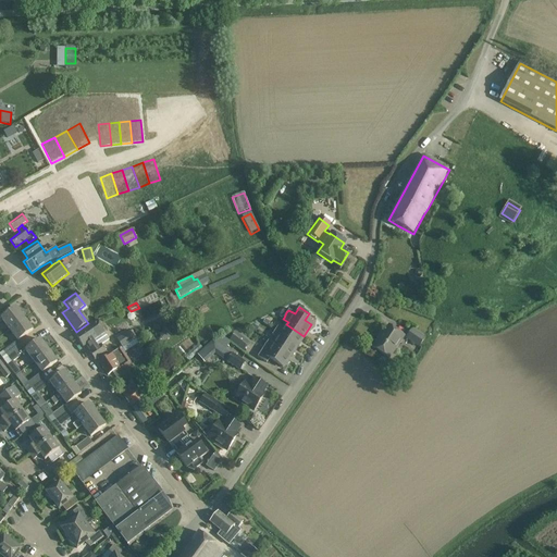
[(15,308),(1,320),(2,321),(10,331),(24,320),(15,308)]
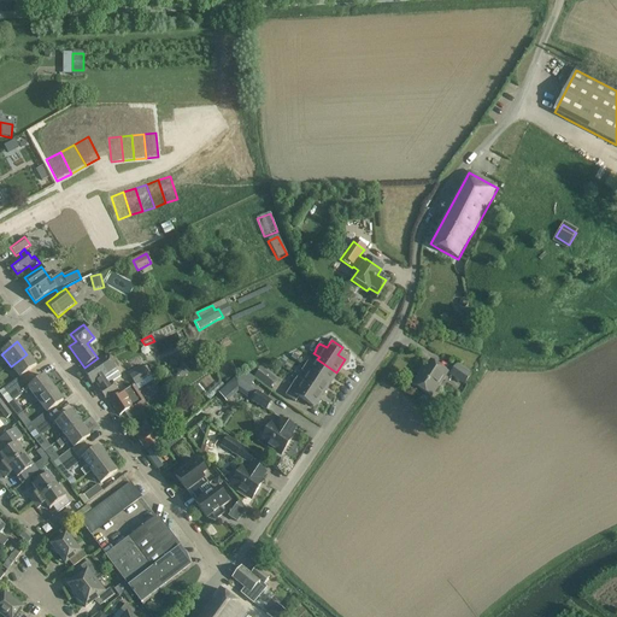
[(27,354),(11,366),(21,378),(36,366),(27,354)]
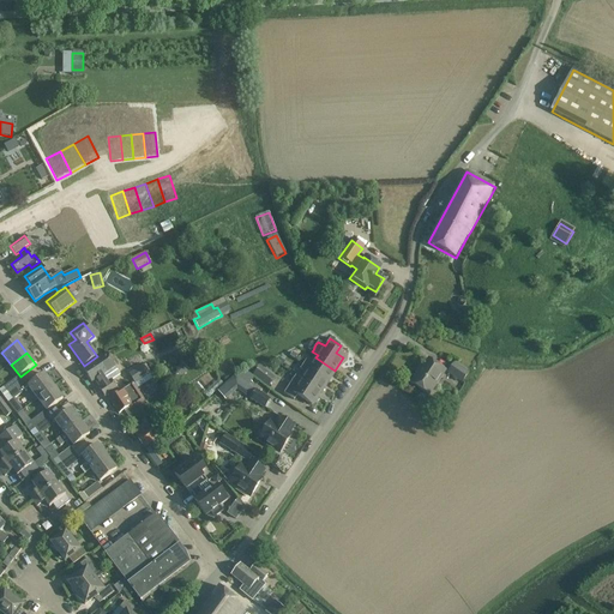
[(94,363),(84,369),(92,383),(94,381),(95,380),(100,389),(98,389),(104,397),(107,396),(116,389),(112,381),(120,375),(115,367),(116,367),(112,360),(108,354),(102,357),(94,363)]
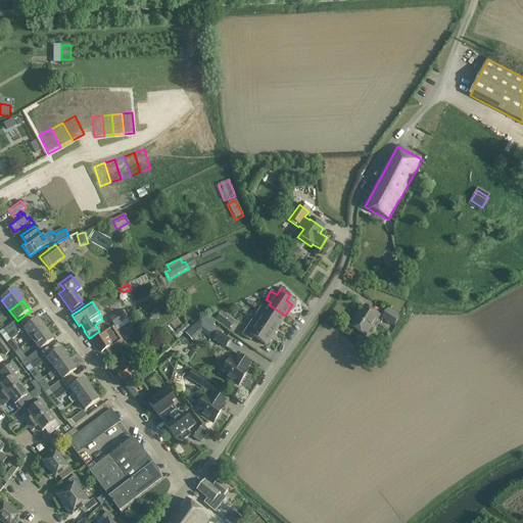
[(279,325),(285,316),(270,305),(266,311),(260,307),(258,312),(279,325)]
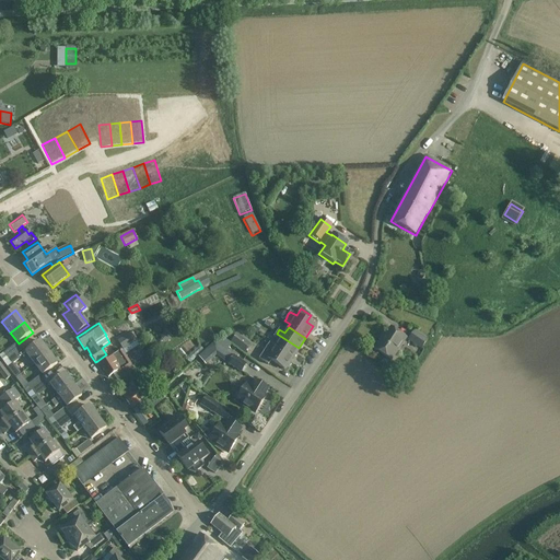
[(405,338),(400,335),(391,328),(383,340),(382,339),(374,350),(391,360),(405,338)]
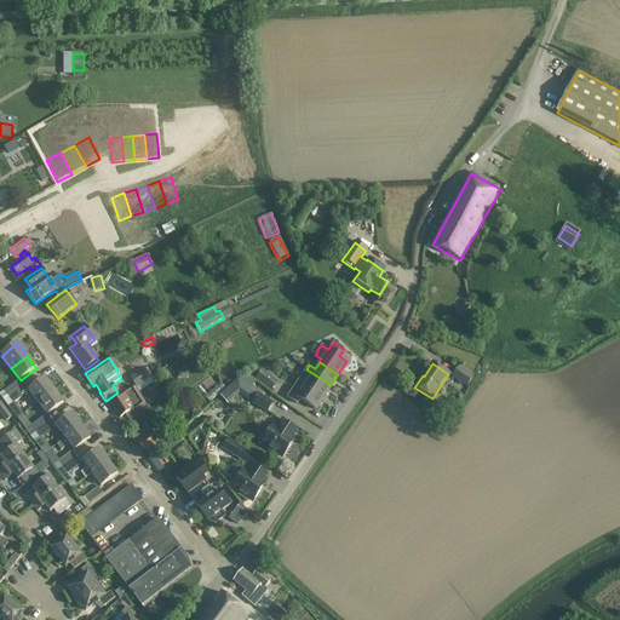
[(187,367),(177,373),(183,382),(191,374),(187,367)]
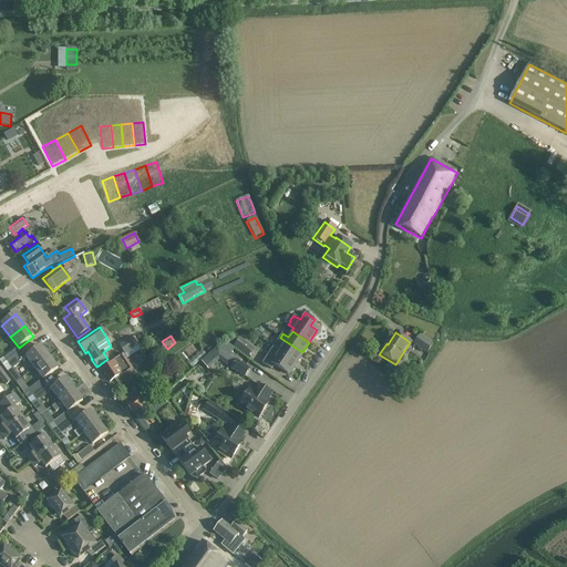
[(428,354),(433,346),(419,336),(413,344),(428,354)]
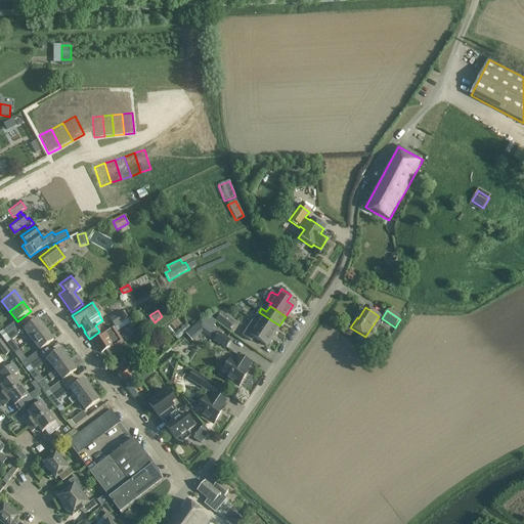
[(110,319),(115,329),(129,319),(124,311),(110,319)]
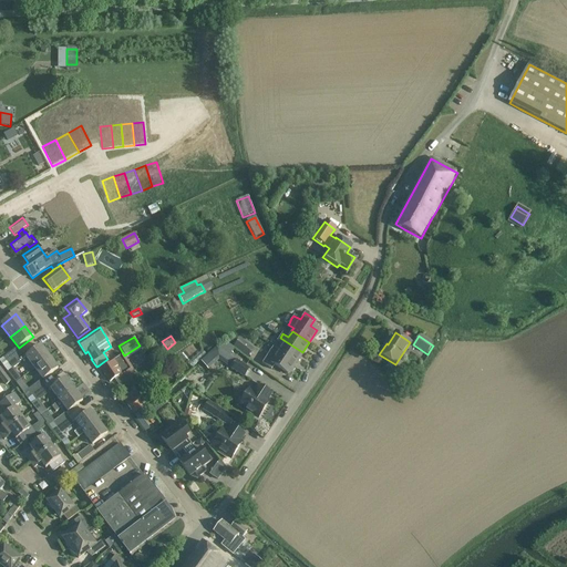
[(256,350),(241,338),(235,347),(249,358),(256,350)]
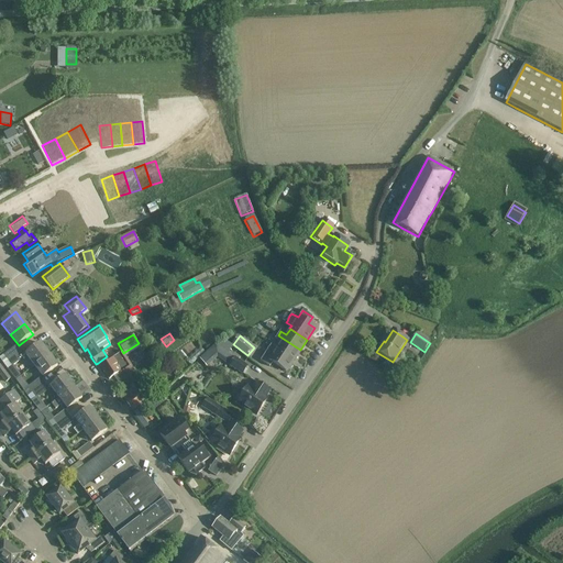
[(300,350),(278,335),(275,340),(280,343),(277,349),(294,360),(300,350)]
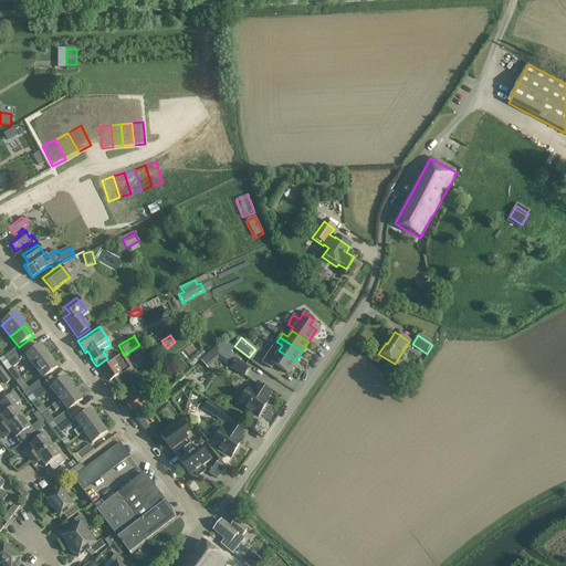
[(41,346),(32,353),(25,357),(34,368),(50,357),(41,346)]
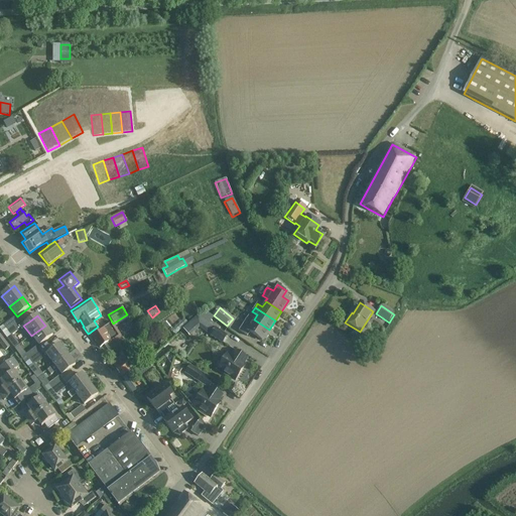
[(269,330),(254,319),(249,316),(239,332),(247,337),(250,333),(262,341),(269,330)]
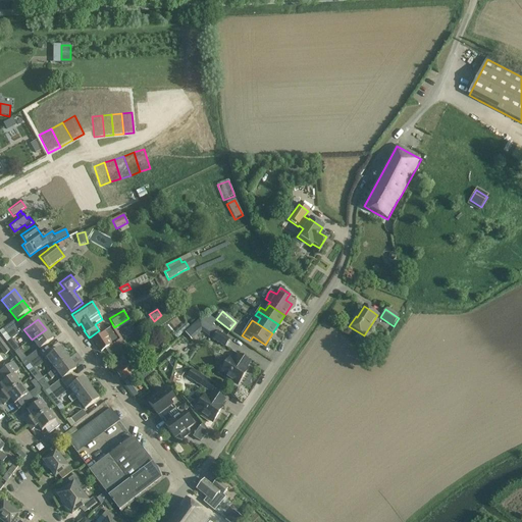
[(0,331),(0,333),(3,337),(18,325),(14,321),(0,331)]
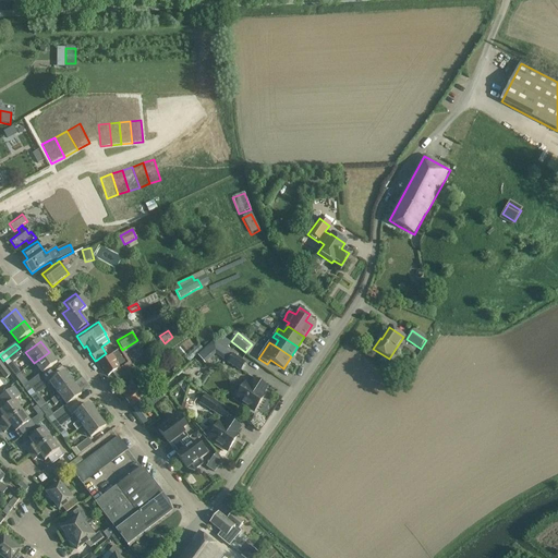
[(199,346),(185,358),(189,362),(203,350),(199,346)]
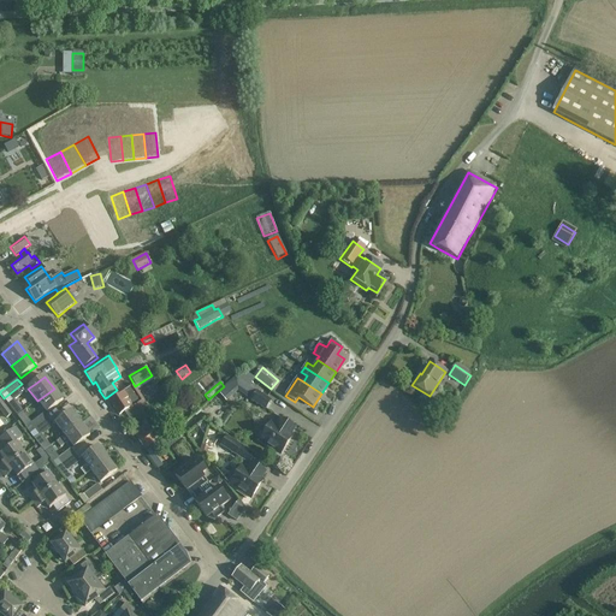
[(27,391),(22,384),(4,398),(9,404),(15,400),(27,391)]
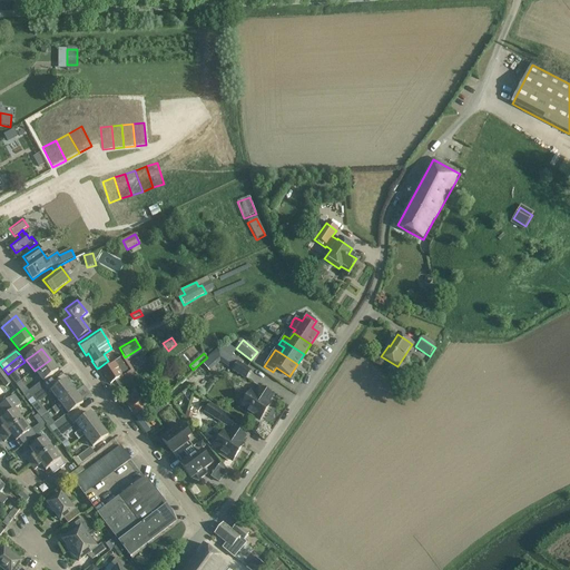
[(214,355),(203,364),(208,372),(219,362),(214,355)]
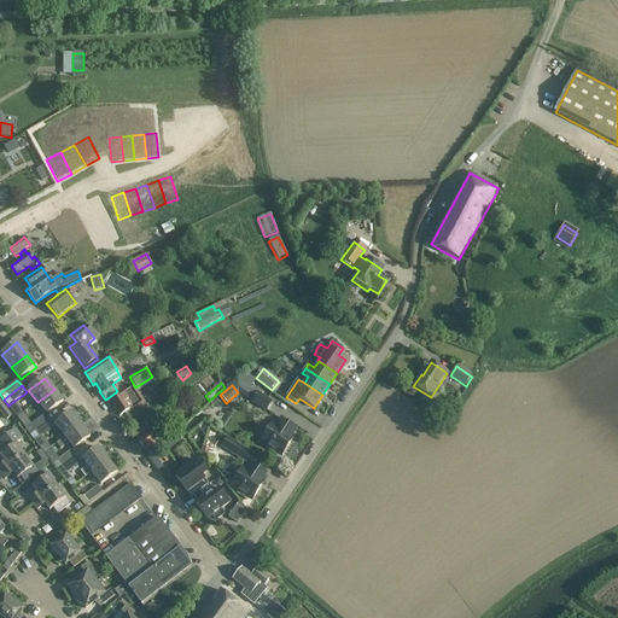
[(117,398),(110,403),(120,418),(124,414),(129,421),(138,415),(144,410),(143,408),(145,406),(145,403),(134,386),(124,394),(117,398)]
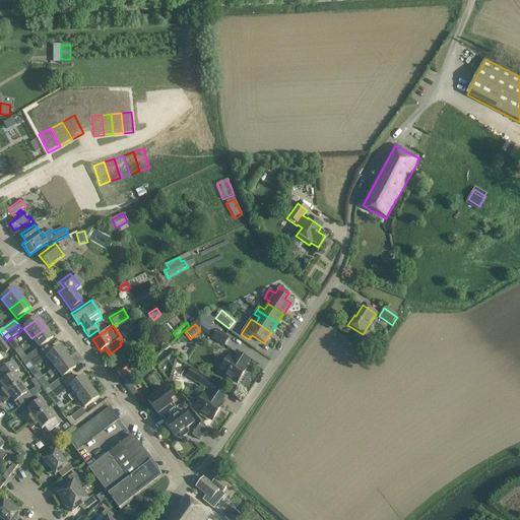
[(53,338),(46,328),(31,338),(40,348),(53,338)]
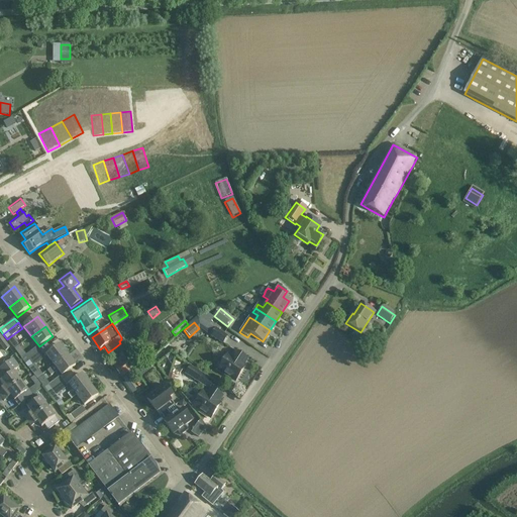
[(215,329),(211,335),(222,343),(227,336),(215,329)]
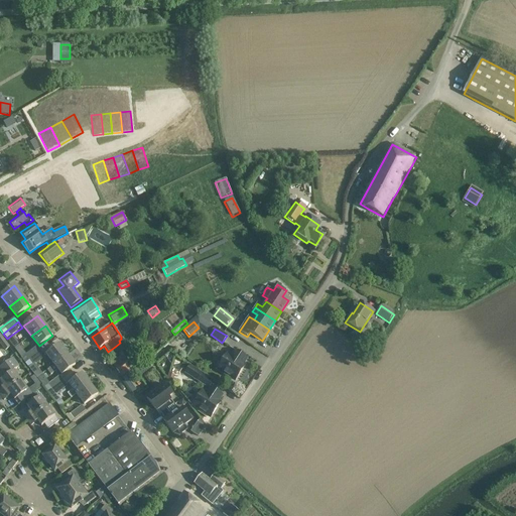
[(12,335),(7,339),(14,348),(19,345),(12,335)]
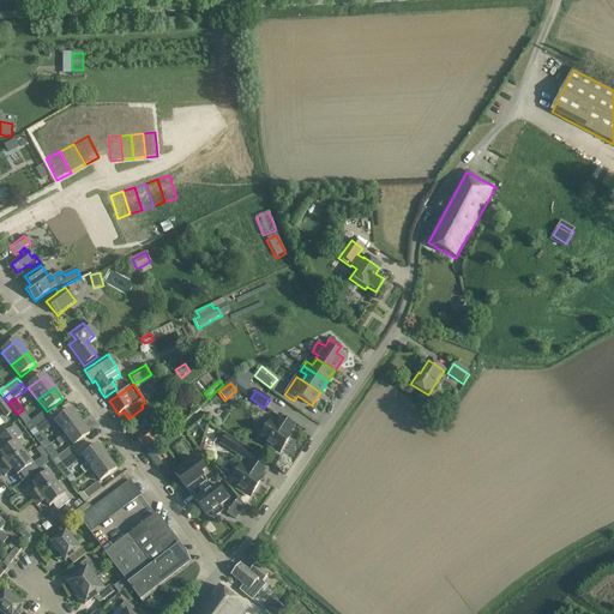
[(12,414),(6,405),(0,409),(6,419),(12,414)]
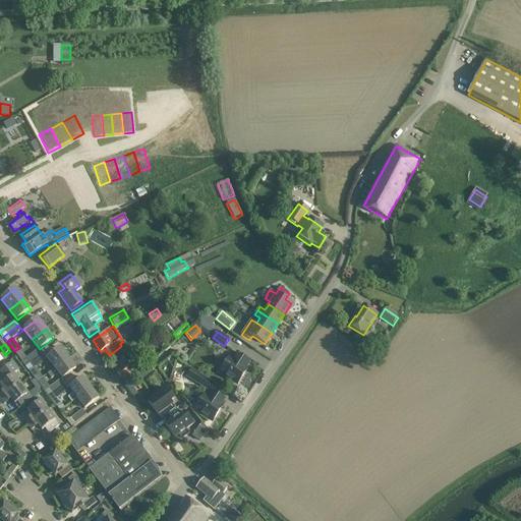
[(47,358),(54,368),(68,358),(60,348),(47,358)]
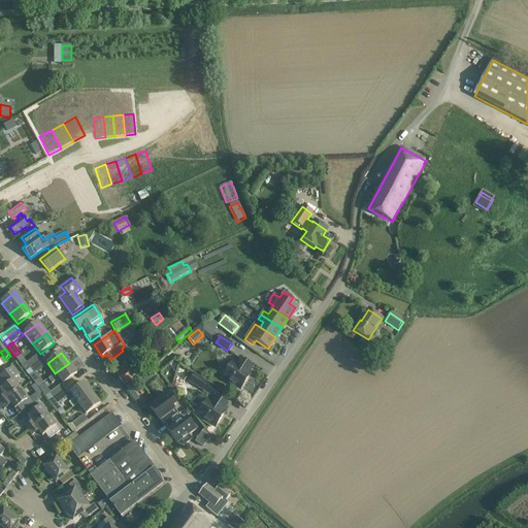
[(30,369),(41,360),(37,355),(23,366),(26,371),(30,368),(30,369)]
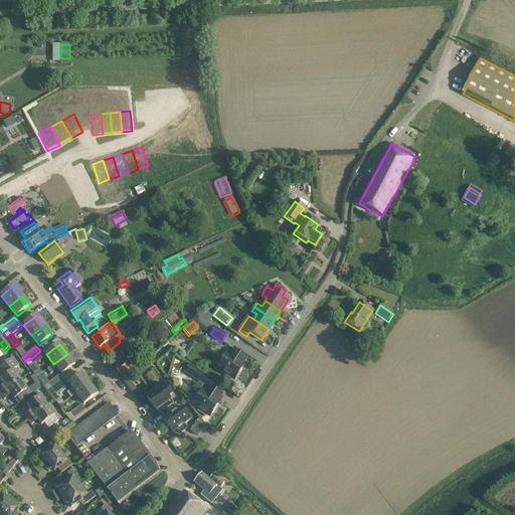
[(234,380),(241,369),(244,366),(242,364),(246,358),(234,350),(230,357),(226,354),(223,357),(221,356),(216,363),(219,364),(216,368),(234,380)]
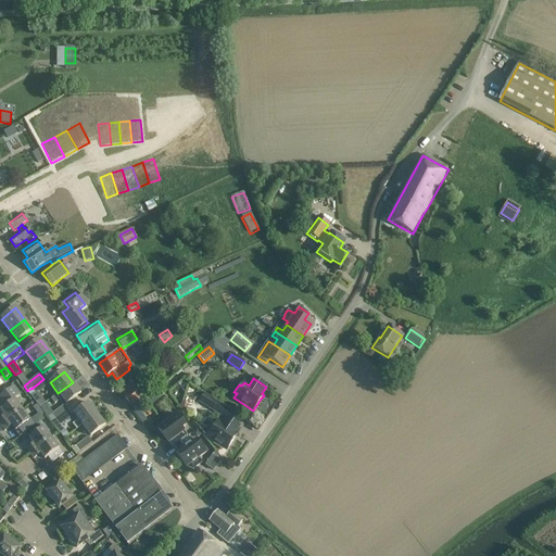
[(43,379),(32,389),(27,392),(32,397),(48,384),(43,379)]
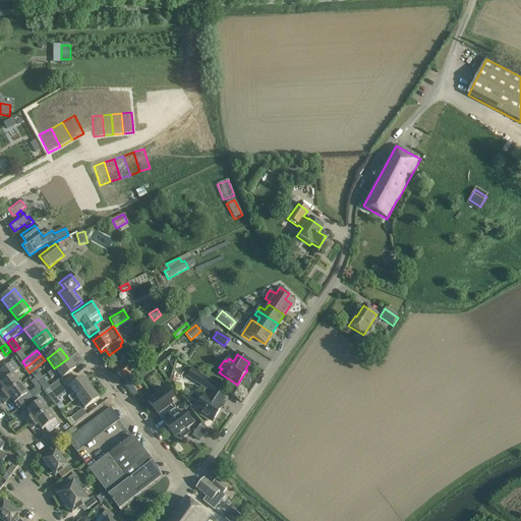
[(75,368),(68,358),(54,368),(55,369),(48,374),(51,380),(58,373),(62,379),(75,368)]
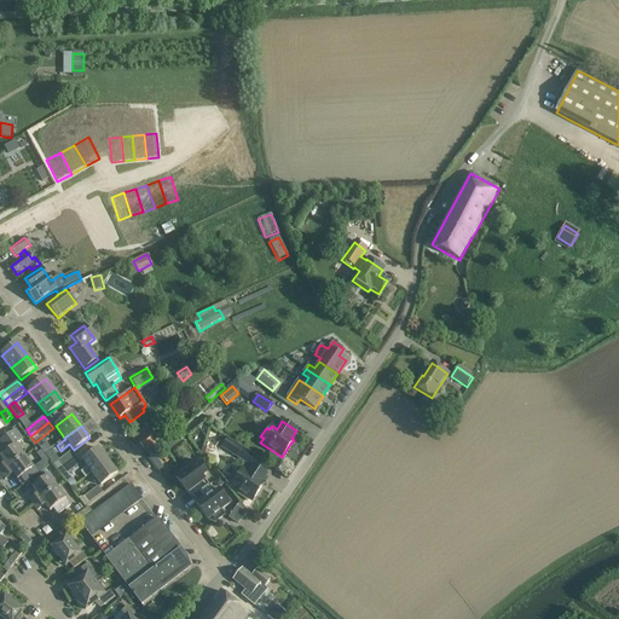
[(16,429),(0,441),(0,450),(4,455),(0,457),(5,463),(0,467),(0,474),(0,475),(24,457),(17,446),(24,440),(16,429)]
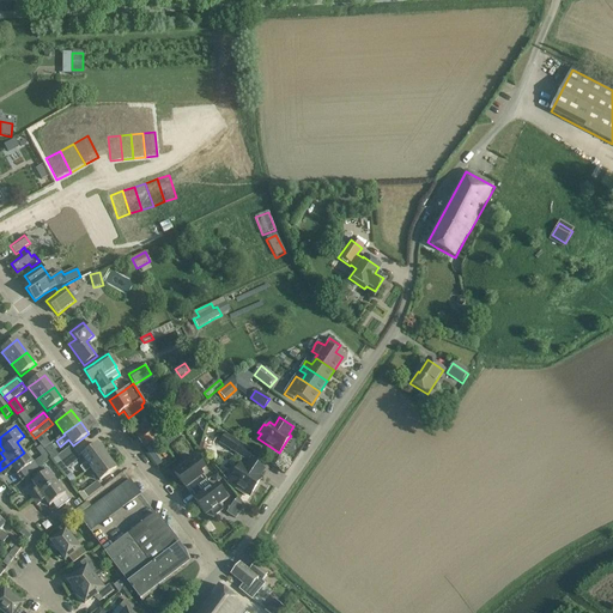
[(144,448),(153,441),(155,441),(146,430),(137,437),(144,448)]
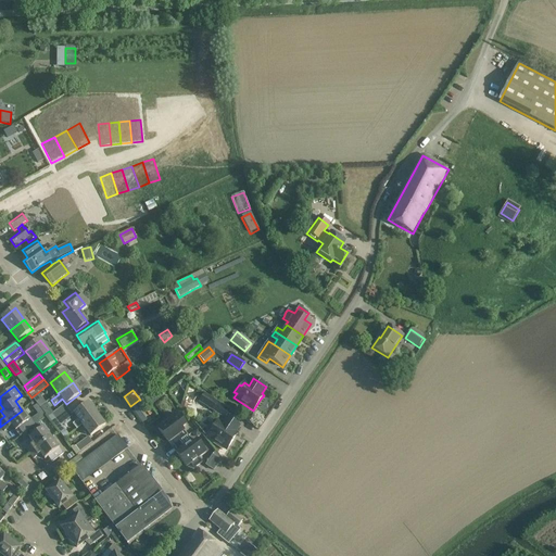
[(156,392),(147,401),(152,406),(162,397),(156,392)]
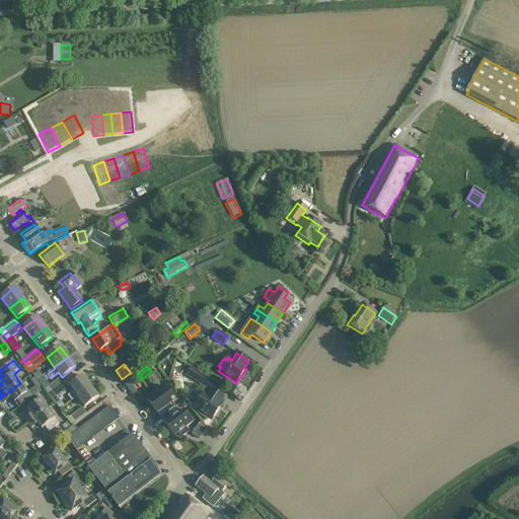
[(191,368),(187,375),(193,379),(198,383),(210,391),(215,384),(203,376),(191,368)]
